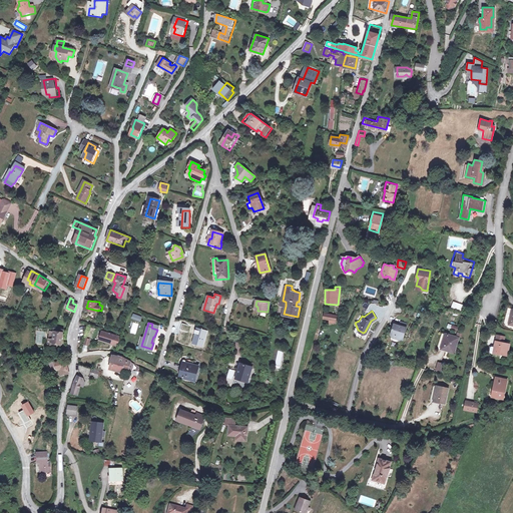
[(393,323),(391,328),(392,329),(391,334),(393,334),(395,335),(397,338),(399,337),(401,338),(405,327),(404,326),(398,324),(393,323)]
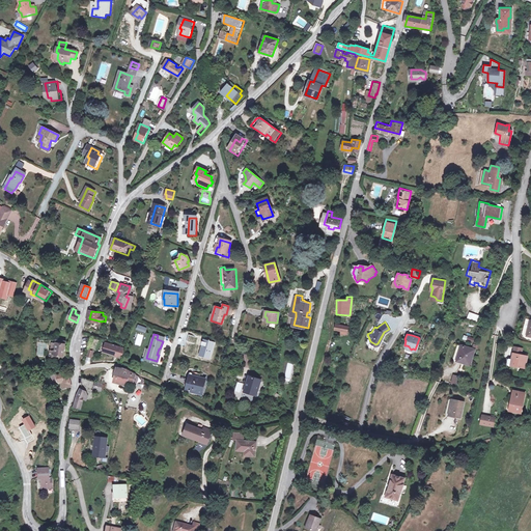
[(66,354),(68,340),(59,338),(58,343),(54,342),(52,355),(57,356),(57,354),(66,354)]
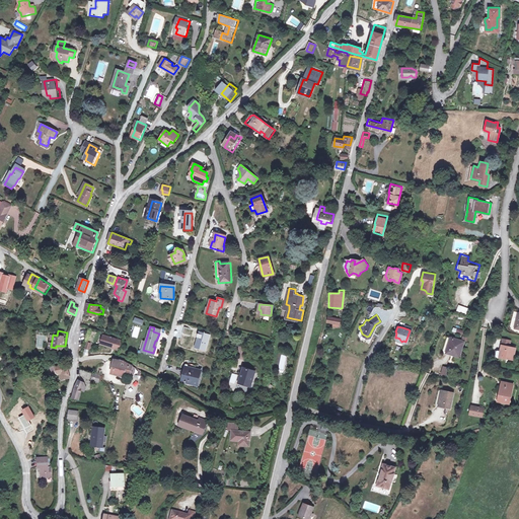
[(123,341),(104,336),(102,342),(105,342),(104,345),(114,348),(114,347),(116,347),(116,349),(120,350),(123,341)]
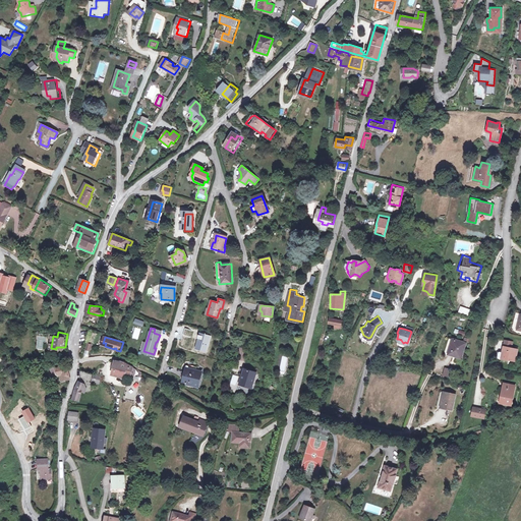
[(450,338),(446,351),(460,355),(464,342),(450,338)]
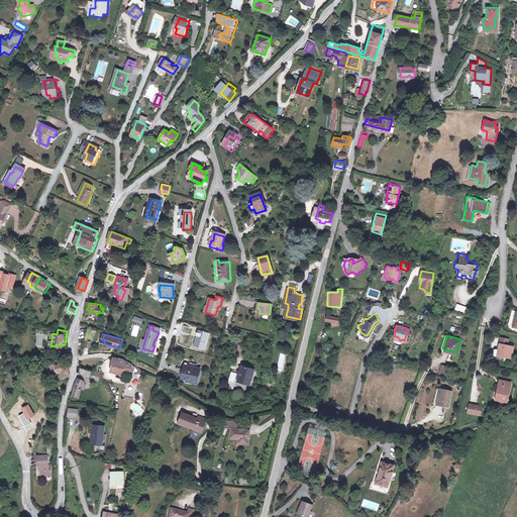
[(507,344),(500,343),(498,349),(497,354),(511,357),(513,346),(507,344)]
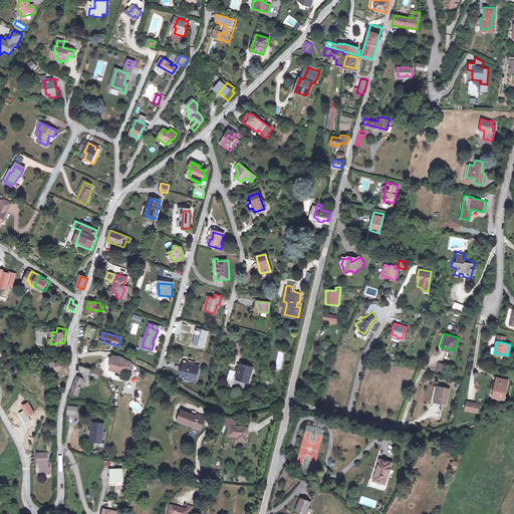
[(278,351),(275,365),(282,367),(285,352),(278,351)]
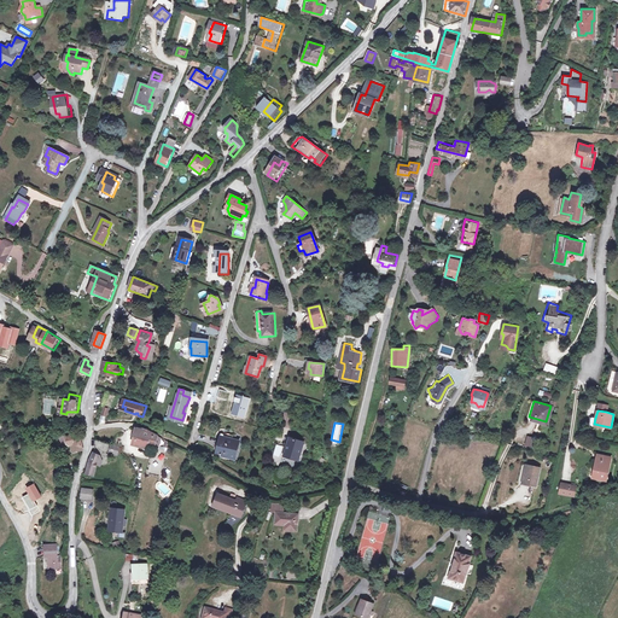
[(138,437),(151,442),(158,445),(162,437),(150,431),(145,429),(138,427),(135,436),(138,437)]
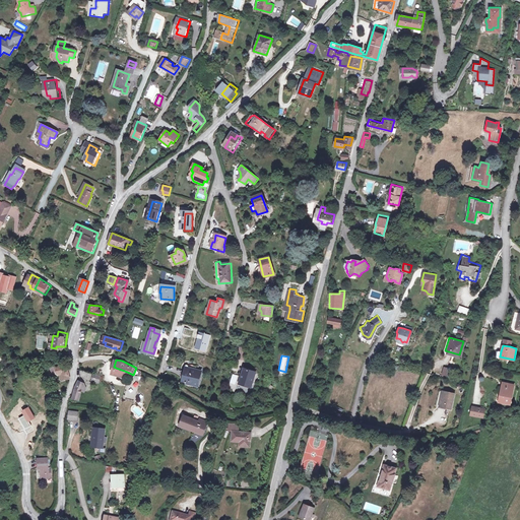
[(184,367),(181,381),(198,386),(201,372),(196,370),(198,365),(195,364),(195,365),(191,364),(190,366),(186,365),(185,367),(184,367)]
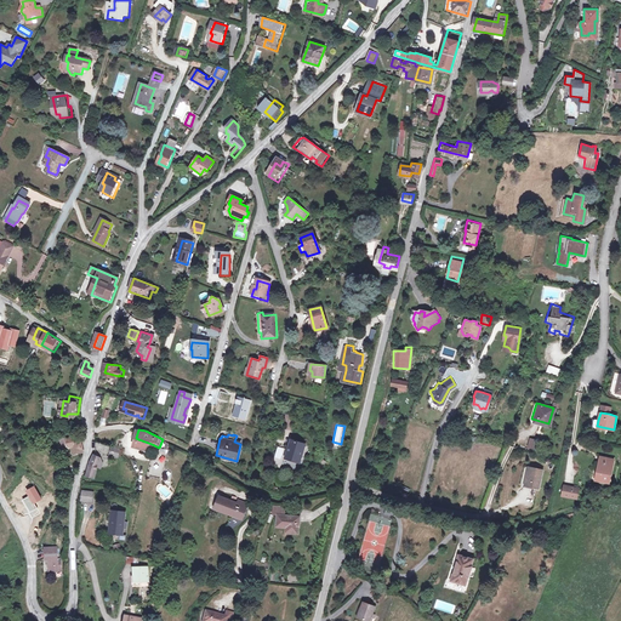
[(68,438),(68,445),(70,448),(75,446),(77,454),(84,453),(81,437),(68,438)]
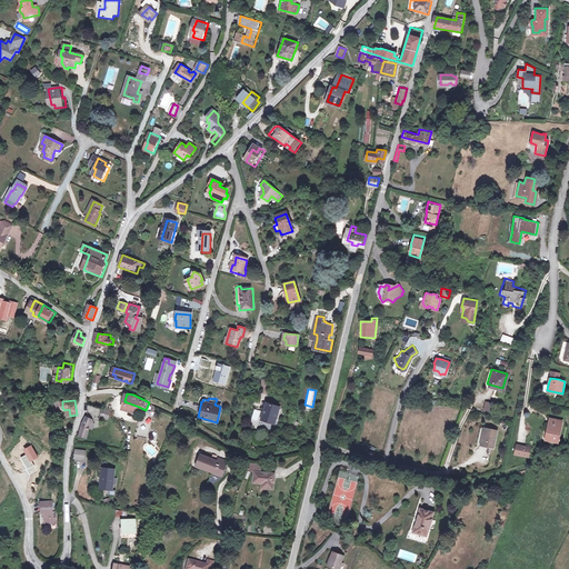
[(137,412),(139,407),(127,402),(126,408),(137,412)]
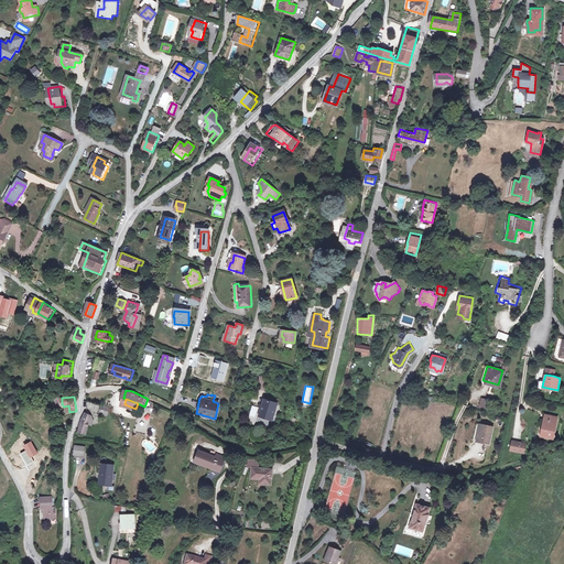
[(271,414),(270,418),(275,419),(279,404),(267,400),(264,412),(271,414)]
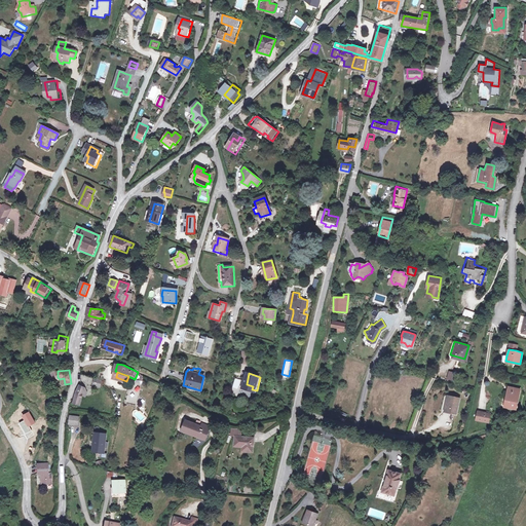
[(235,378),(232,387),(239,389),(241,379),(235,378)]
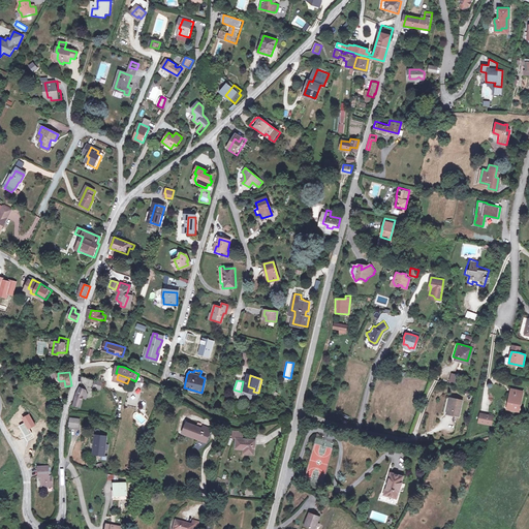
[(103,383),(96,381),(94,389),(101,391),(103,383)]
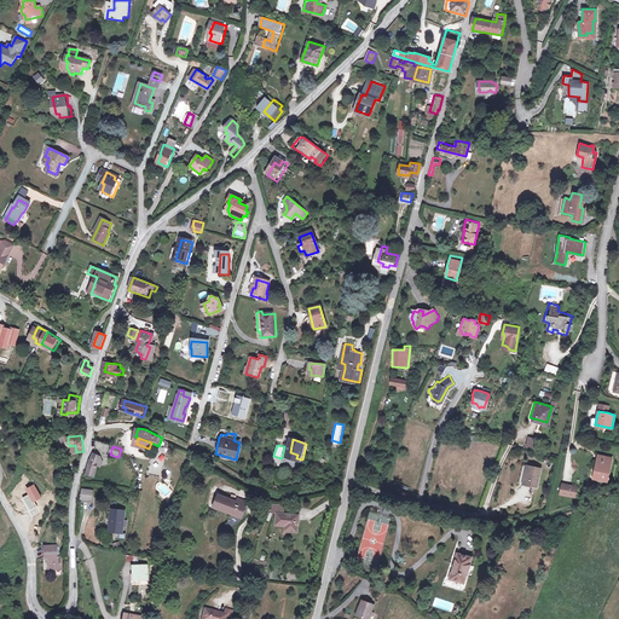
[(94,478),(98,468),(99,461),(100,457),(94,455),(87,474),(94,478)]
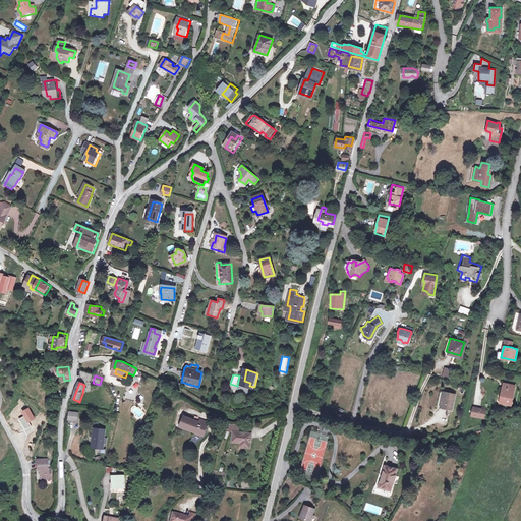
[(516,386),(506,383),(501,404),(511,406),(516,386)]
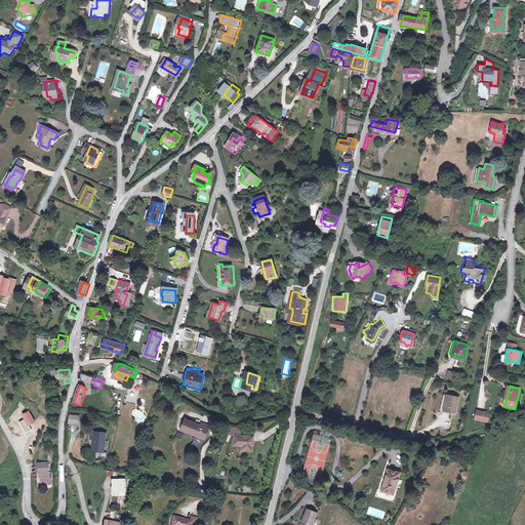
[(445,396),(443,403),(446,403),(444,412),(453,414),(456,399),(445,396)]
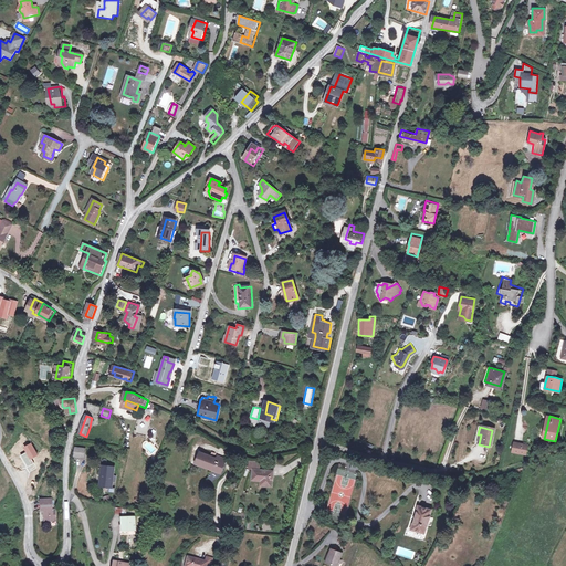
[(512,444),(511,453),(524,457),(525,447),(512,444)]
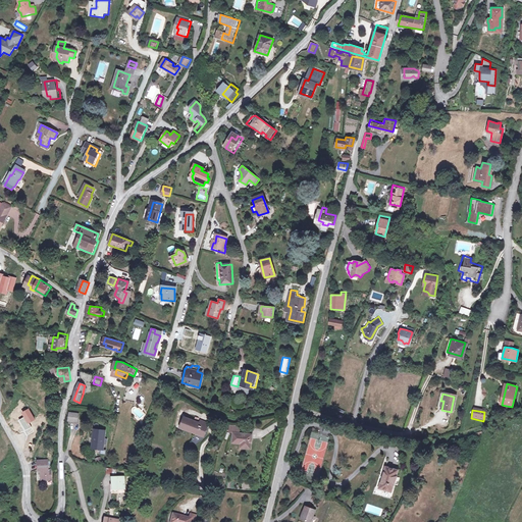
[(79,414),(70,413),(69,420),(77,421),(79,414)]
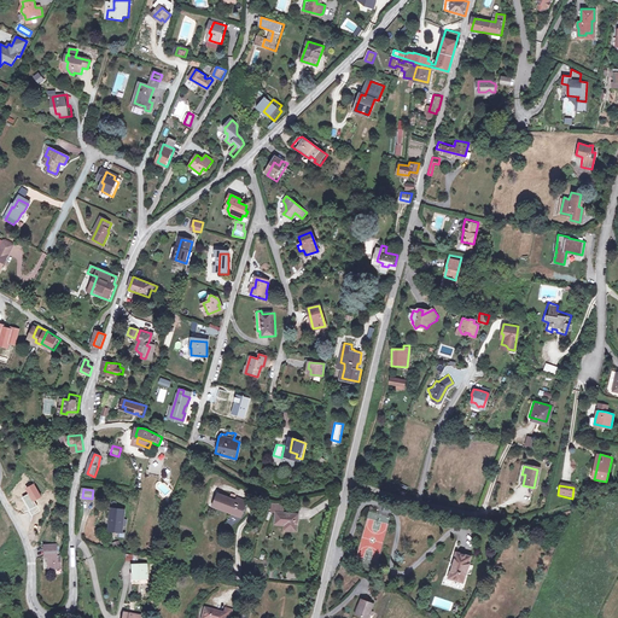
[(243,514),(249,502),(240,497),(238,501),(221,493),(216,503),(243,514)]
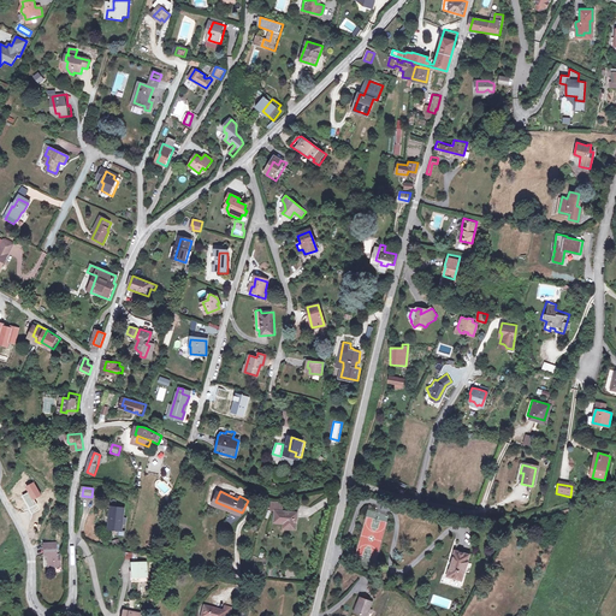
[(123,519),(124,509),(112,507),(110,529),(119,531),(122,532),(122,525),(125,526),(126,520),(123,519)]
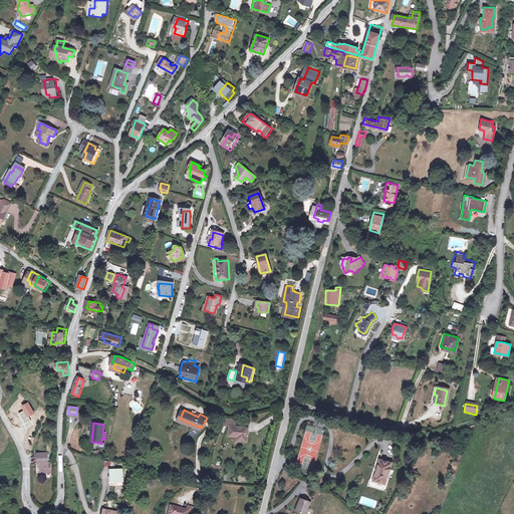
[(234,426),(230,426),(228,435),(237,437),(236,440),(246,441),(247,428),(234,426)]
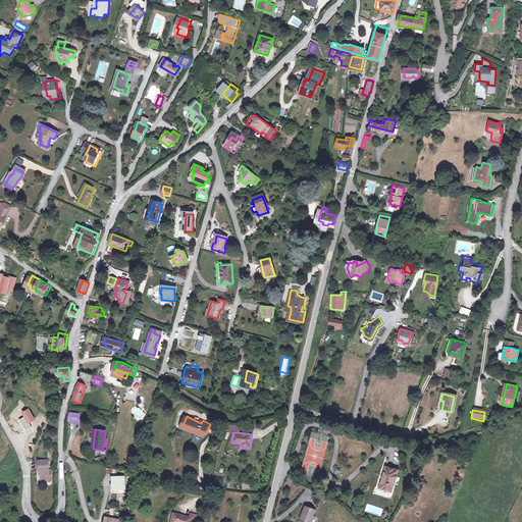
[(47,469),(46,460),(36,461),(37,471),(40,471),(40,473),(41,480),(51,479),(50,469),(47,469)]
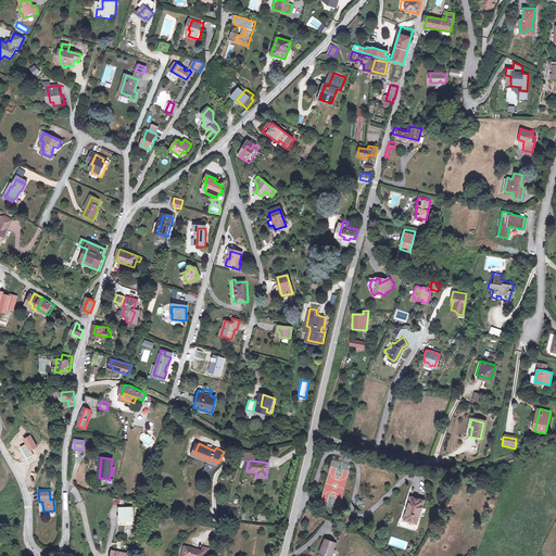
[(425,501),(412,496),(404,519),(417,523),(425,501)]
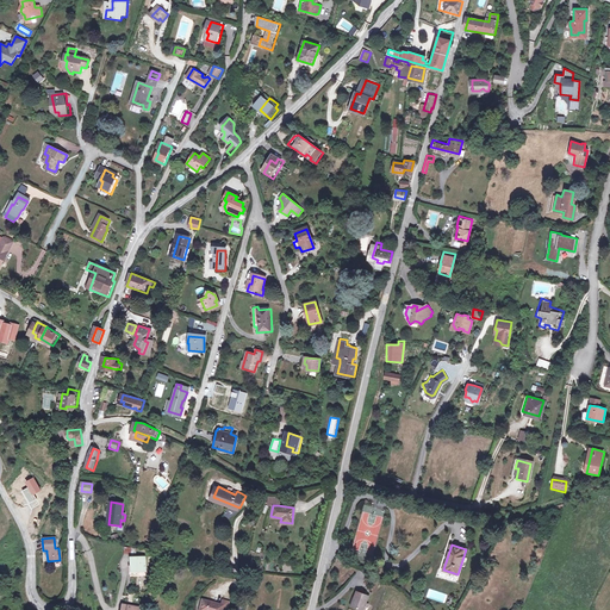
[(135,556),(135,572),(142,571),(149,571),(148,555),(135,556)]
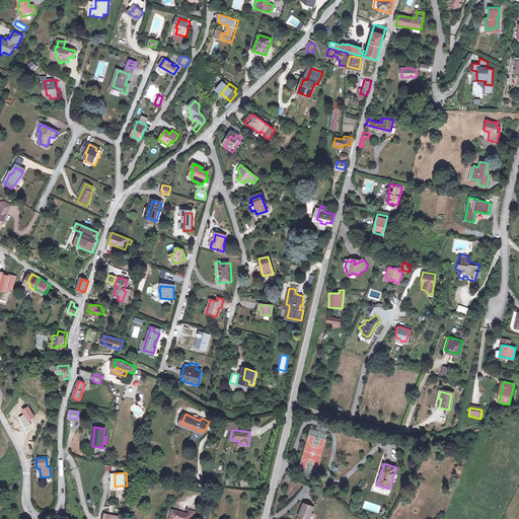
[(314,506),(304,502),(299,514),(309,518),(314,506)]
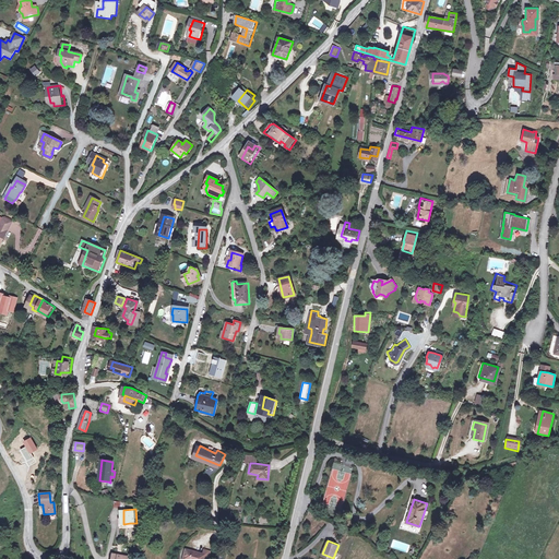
[(198,550),(187,547),(182,558),(203,558),(204,558),(209,558),(212,548),(205,547),(204,552),(198,550)]
